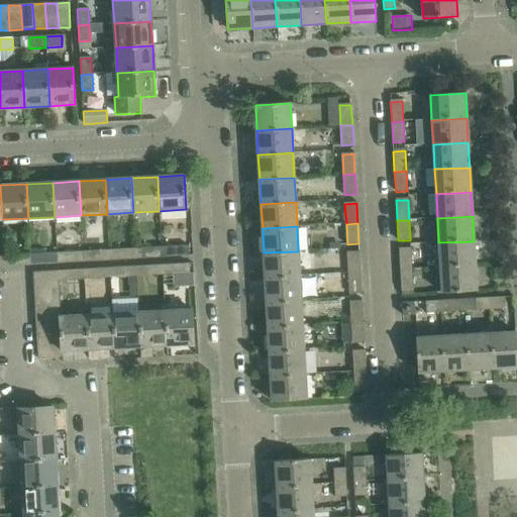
[(474,241),(438,242),(440,268),(475,266),(474,241)]
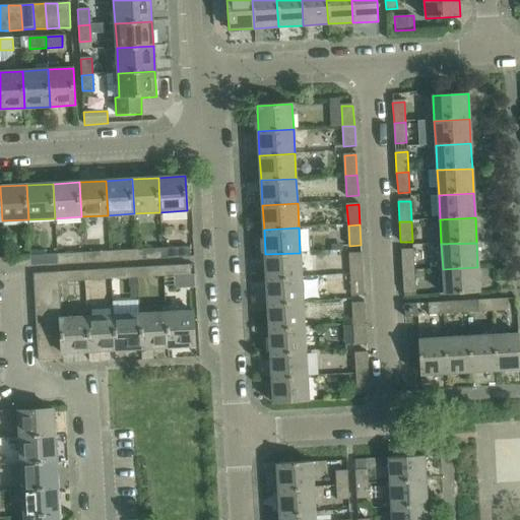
[(189,247),(163,249),(163,259),(190,257),(189,247)]
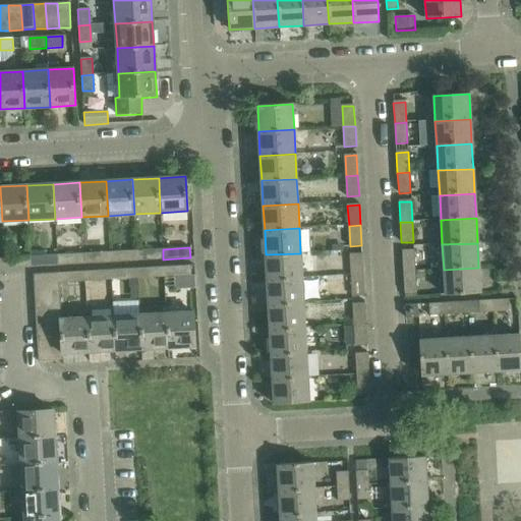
[(163,249),(136,250),(136,261),(163,259),(163,249)]
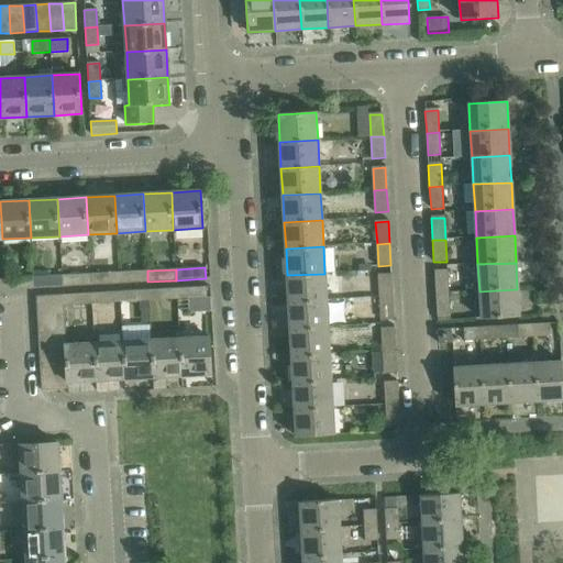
[(147,271),(119,273),(119,283),(147,282),(147,271)]
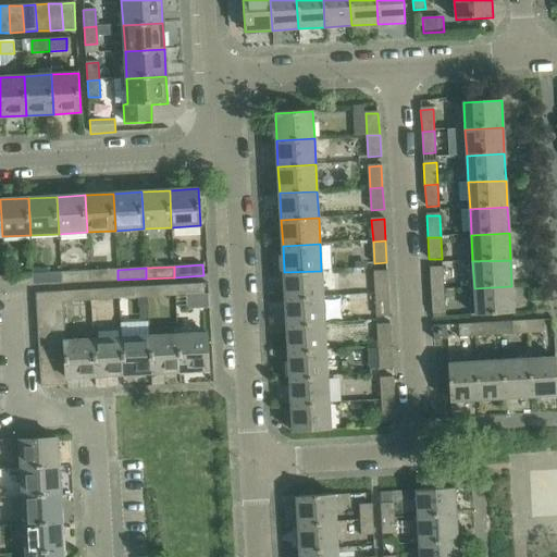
[(430,269),(431,291),(444,289),(443,268),(430,269)]
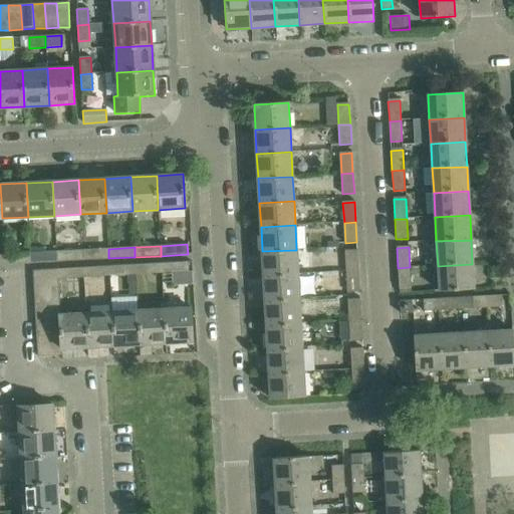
[(108,249),(82,250),(82,260),(108,258),(108,249)]
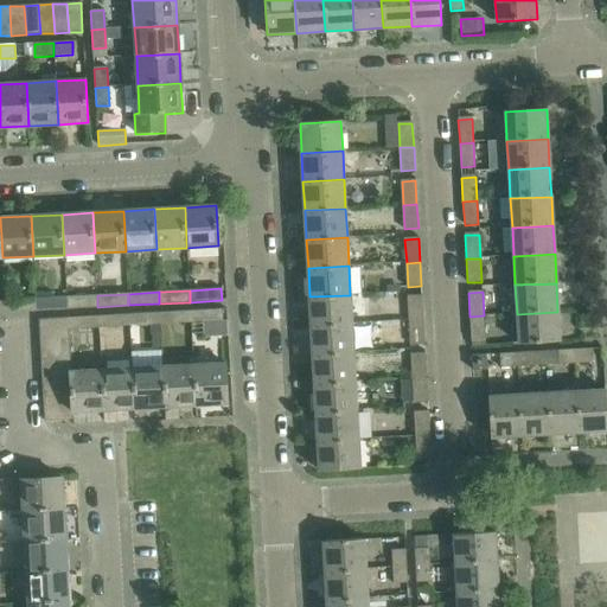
[(97,295),(66,296),(66,308),(97,307),(97,295)]
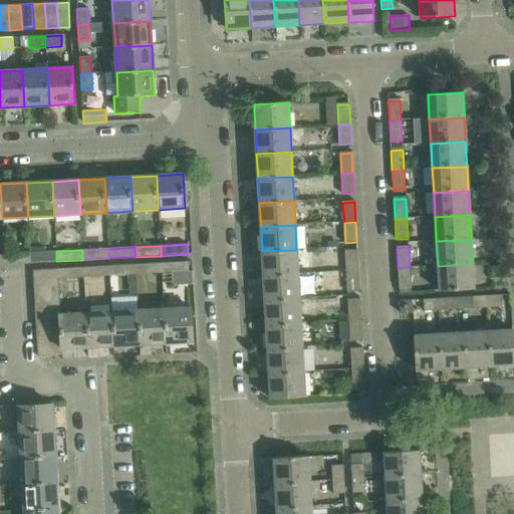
[(296,250),(262,251),(263,276),(298,274),(296,250)]
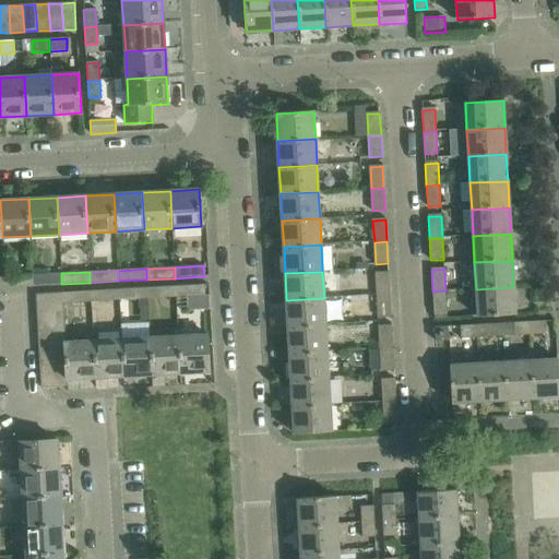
[(61,273),(33,275),(34,286),(61,284),(61,273)]
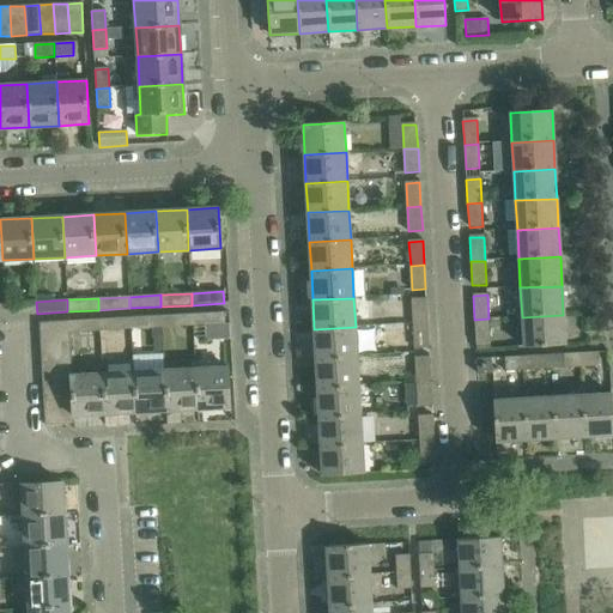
[(412,299),(413,323),(428,323),(426,299),(412,299)]
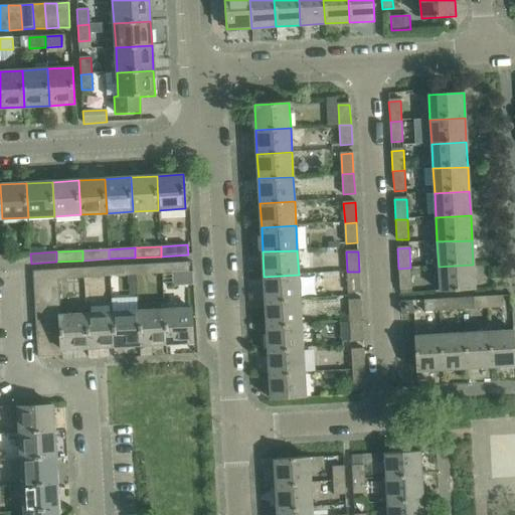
[(30,253),(4,254),(5,265),(31,264),(30,253)]
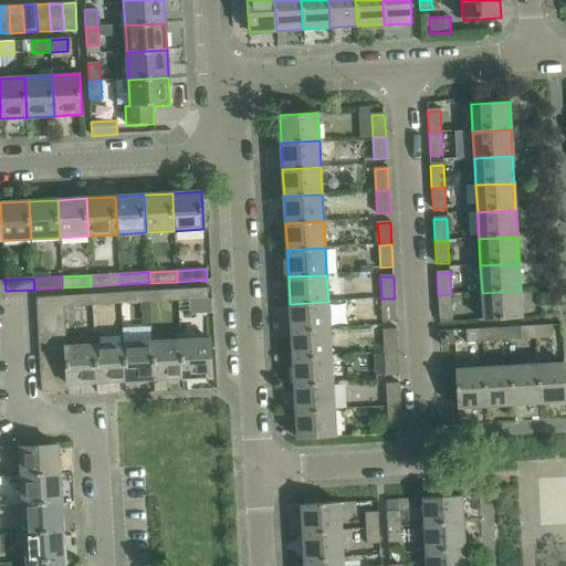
[(207,289),(178,290),(178,301),(208,300),(207,289)]
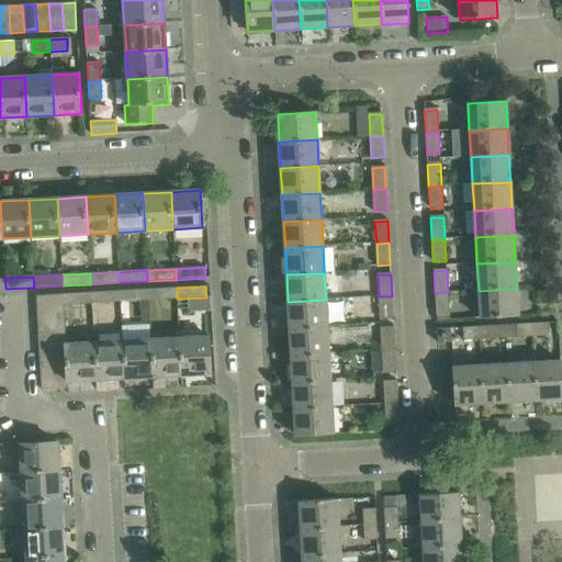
[(177,288),(148,290),(148,301),(177,299),(177,288)]
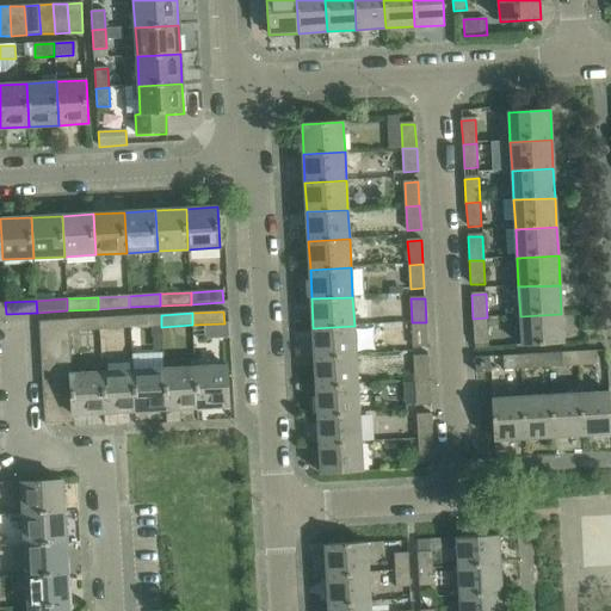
[(561,314),(520,316),(522,346),(563,344),(561,314)]
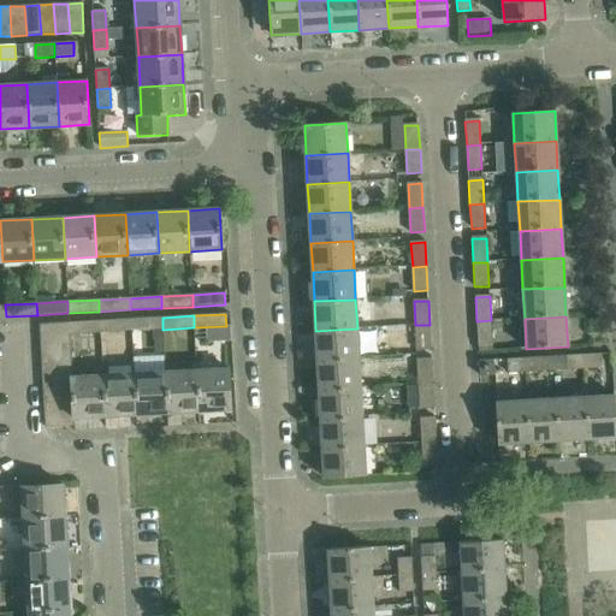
[(163,318),(131,319),(131,331),(163,330),(163,318)]
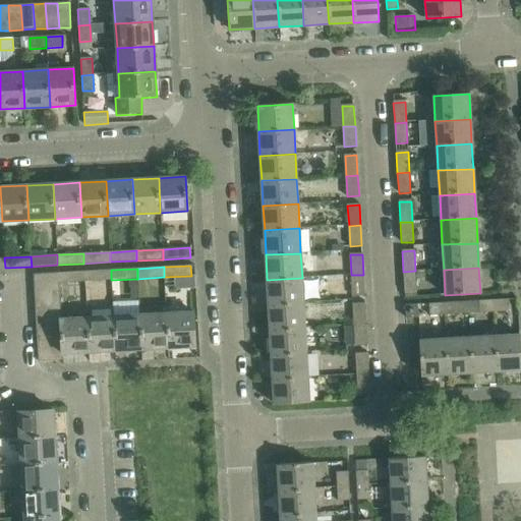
[(111,270),(84,272),(84,282),(111,280),(111,270)]
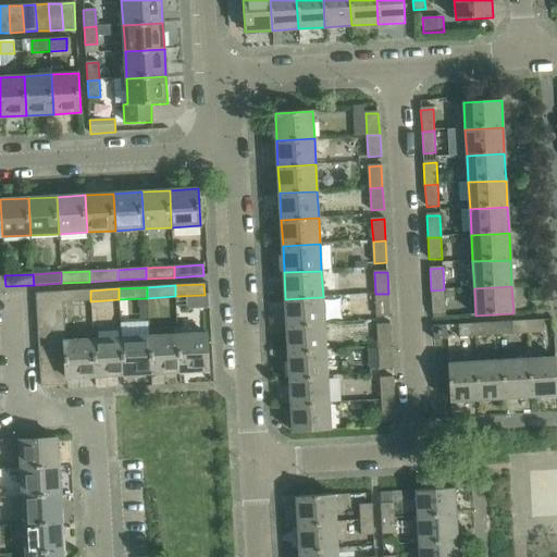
[(444,289),(431,291),(432,312),(445,311),(444,289)]
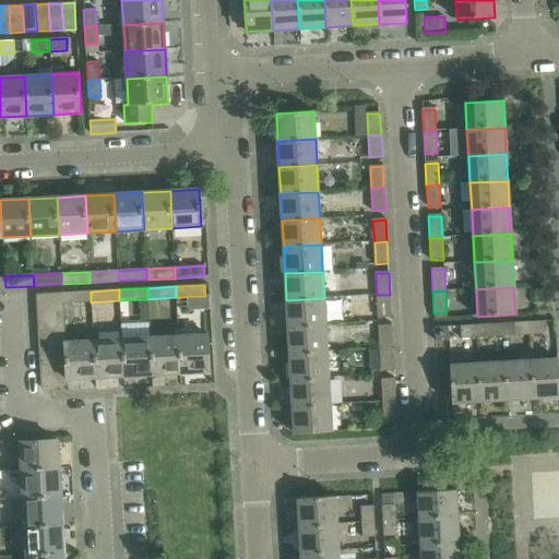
[(91,292),(61,293),(62,304),(91,302),(91,292)]
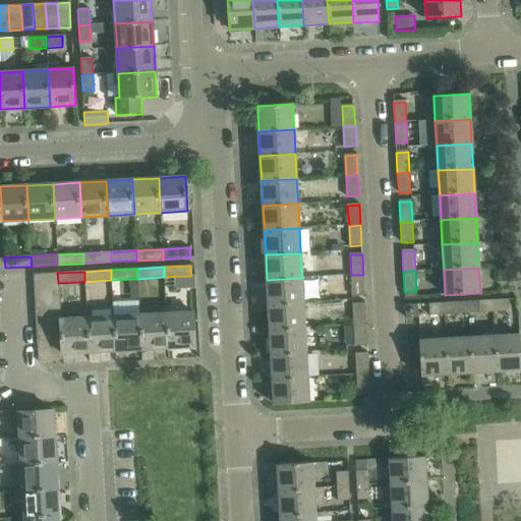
[(34,275),(34,287),(58,286),(58,283),(57,273),(34,275)]
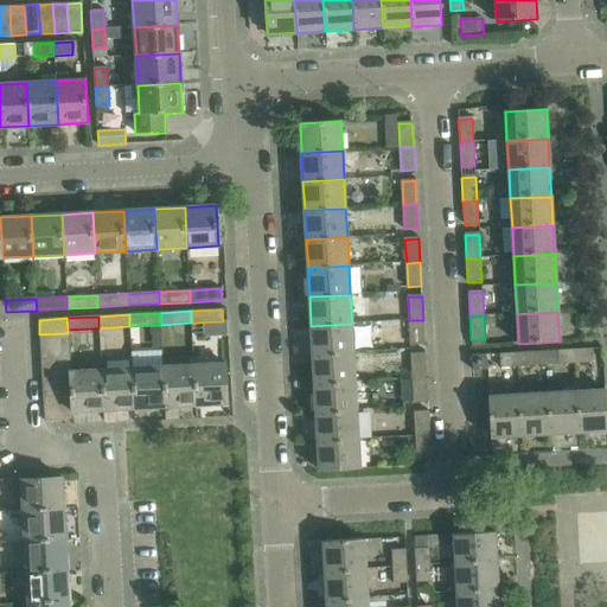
[(423,320),(409,320),(411,344),(425,344),(423,320)]
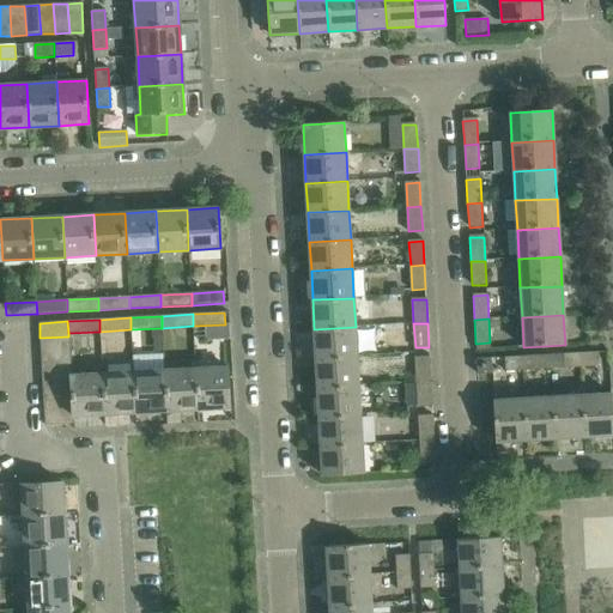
[(356,327),(314,329),(316,358),(357,356),(356,327)]
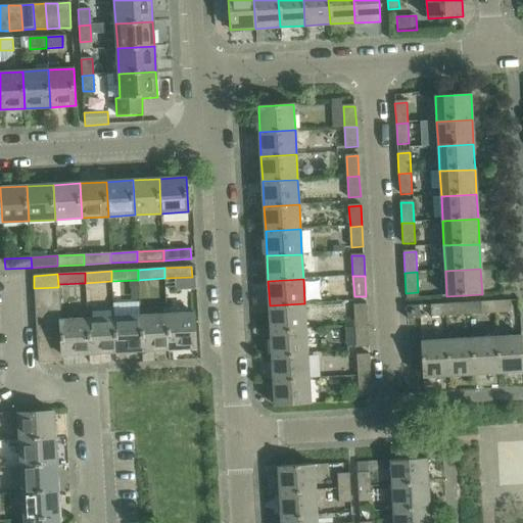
[(58,287),(34,288),(35,300),(58,299),(58,287)]
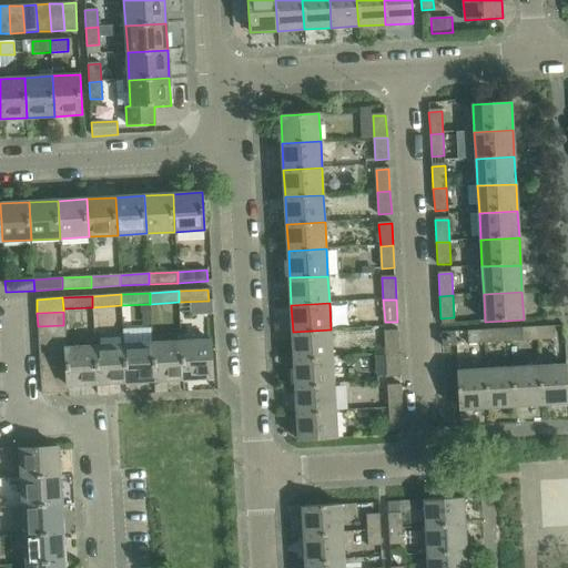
[(63,325),(38,326),(38,340),(64,338),(63,325)]
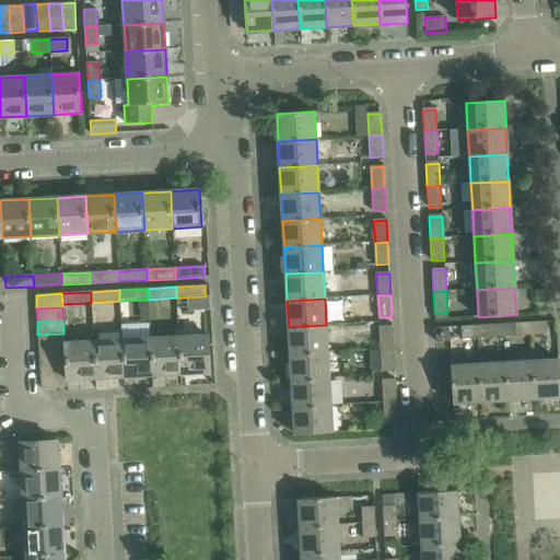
[(545,322),(529,323),(529,336),(545,335),(545,322)]
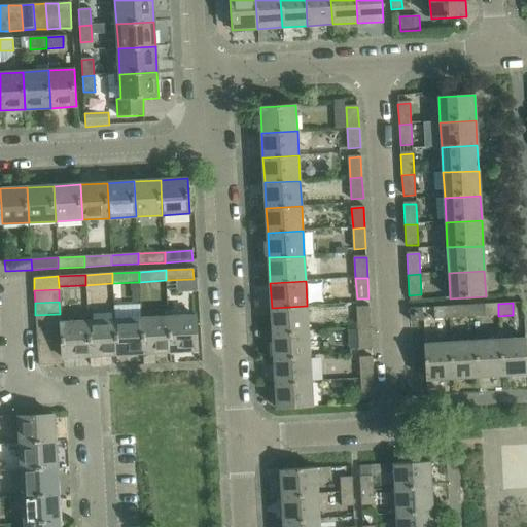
[(498,316),(498,304),(484,305),(484,317),(498,316)]
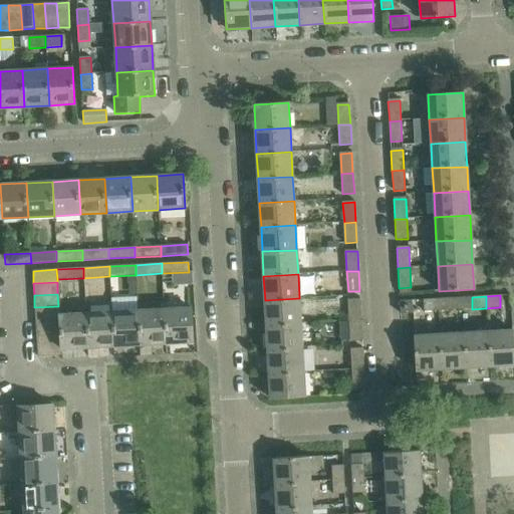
[(299,298),(265,300),(266,325),(301,323),(299,298)]
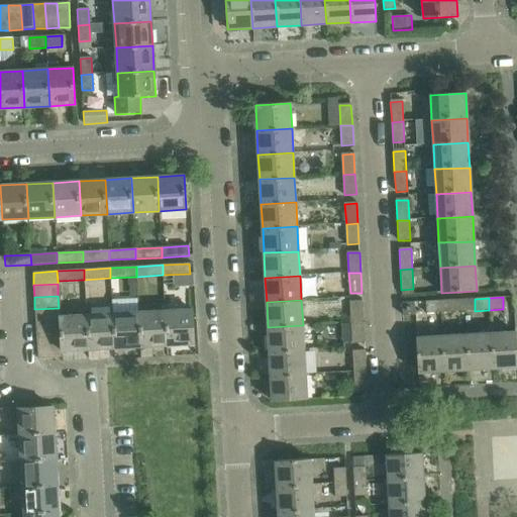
[(453,300),(439,301),(440,312),(454,312),(453,300)]
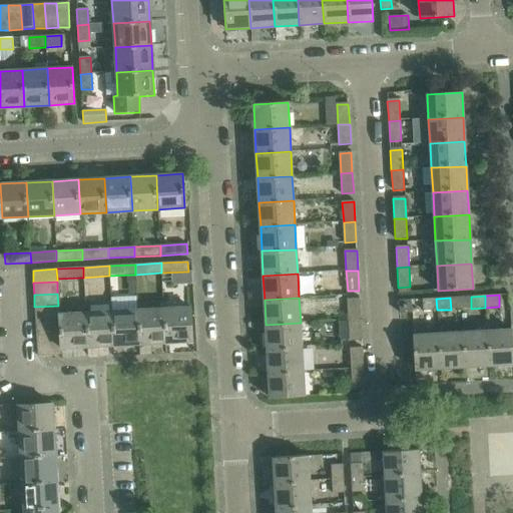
[(437,310),(436,299),(422,300),(423,311),(437,310)]
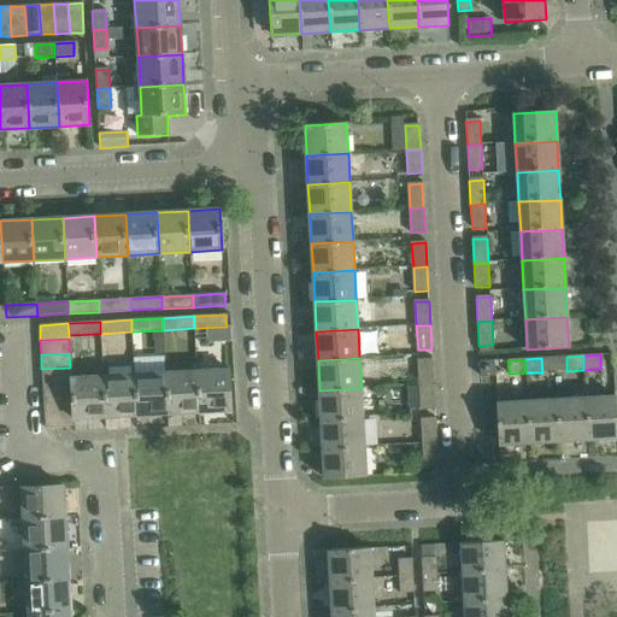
[(418,360),(419,385),(434,383),(433,360),(418,360)]
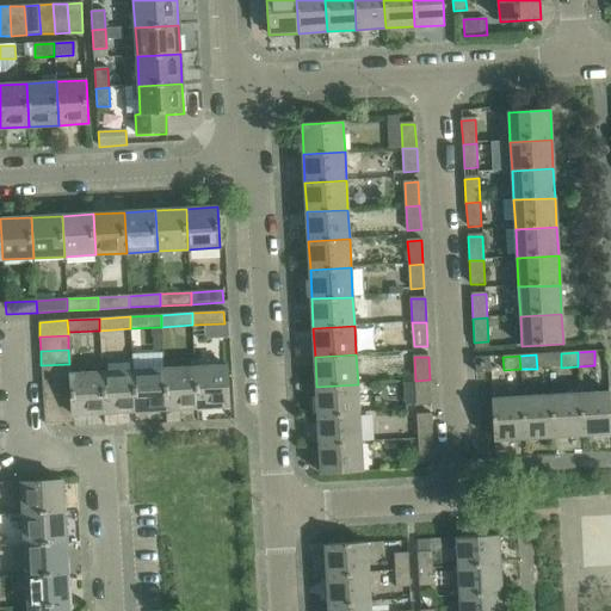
[(475,358),(476,374),(491,372),(489,357),(475,358)]
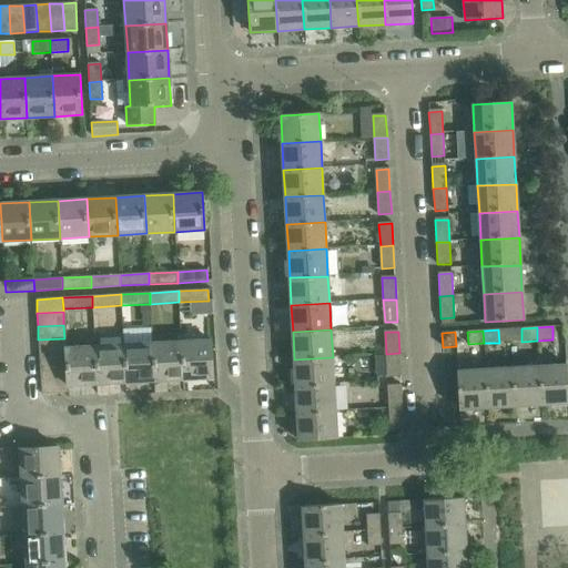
[(64,338),(38,340),(39,353),(66,352),(64,348),(64,338)]
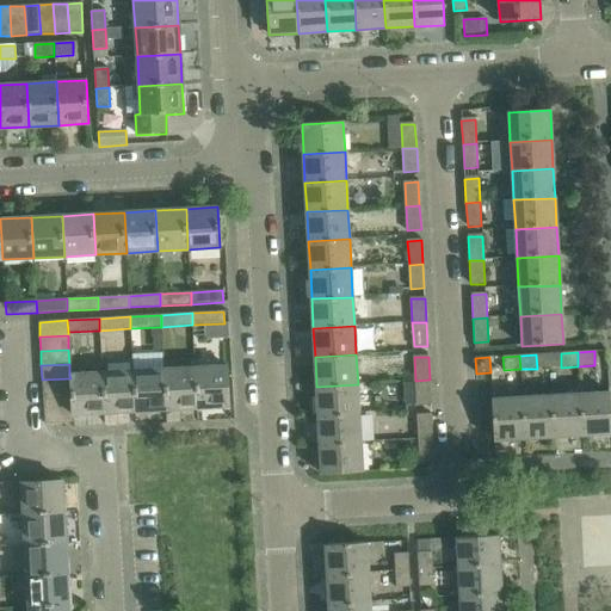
[(227,366),(195,368),(197,408),(229,406),(227,366)]
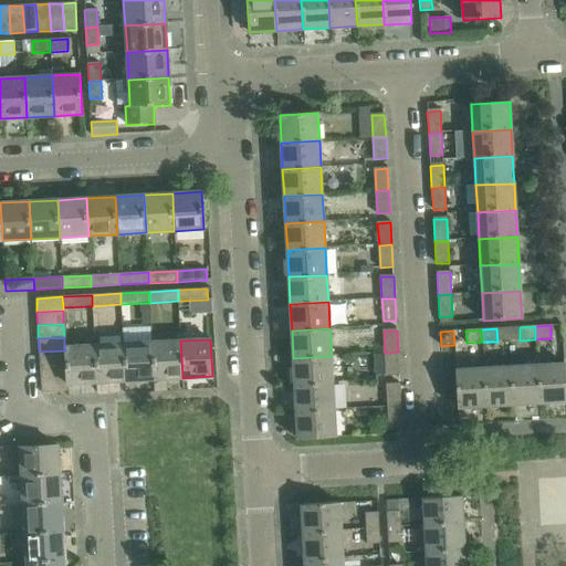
[(180,341),(152,343),(154,379),(182,378),(180,341)]
